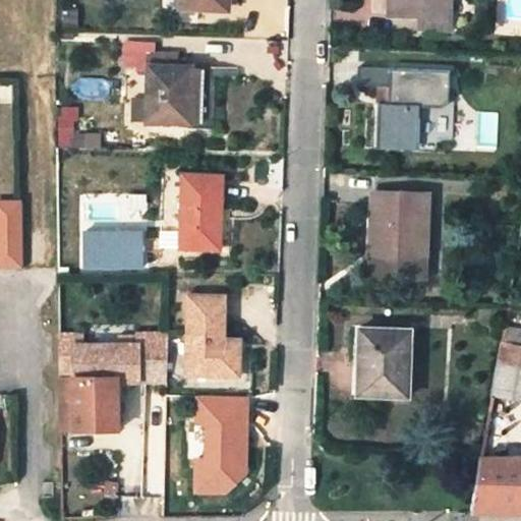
[(179,0),(179,7),(225,10),(226,0),(179,0)]
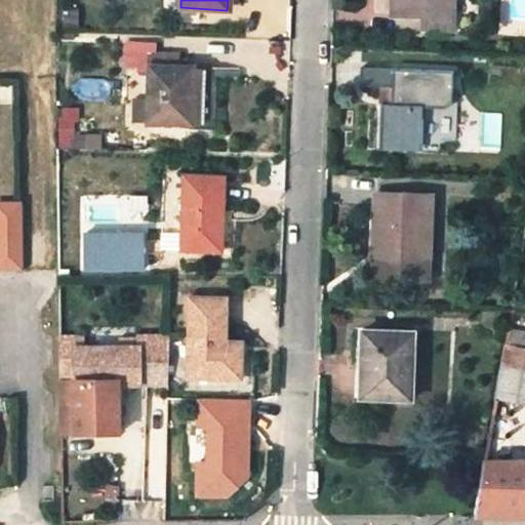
[(393,0),(393,12),(422,13),(422,28),(451,29),(451,0),(393,0)]
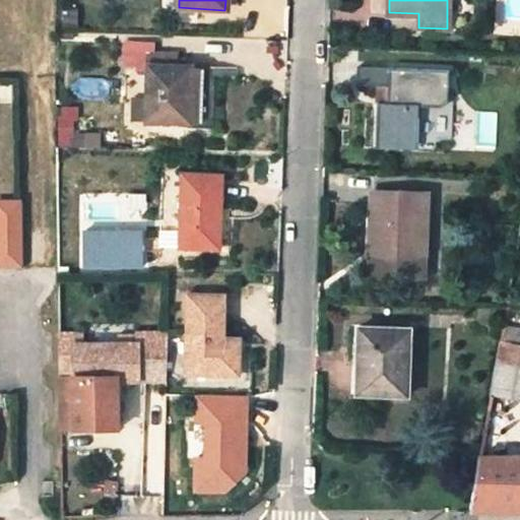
[(154,53),(154,45),(126,45),(126,65),(147,65),(154,65),(154,53)]
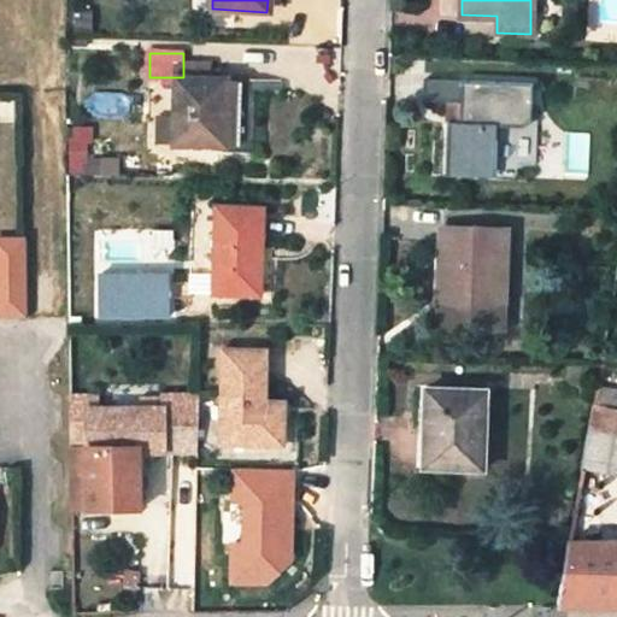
[(224,145),(224,78),(210,78),(210,63),(183,63),(183,77),(175,77),(175,144),(224,145)]
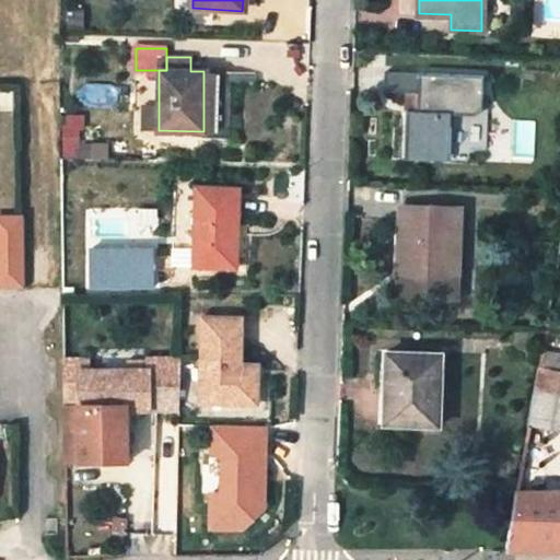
[(451,74),(384,73),(384,90),(407,91),(419,91),(418,109),(407,109),(406,159),(448,161),(451,114),(451,74)]
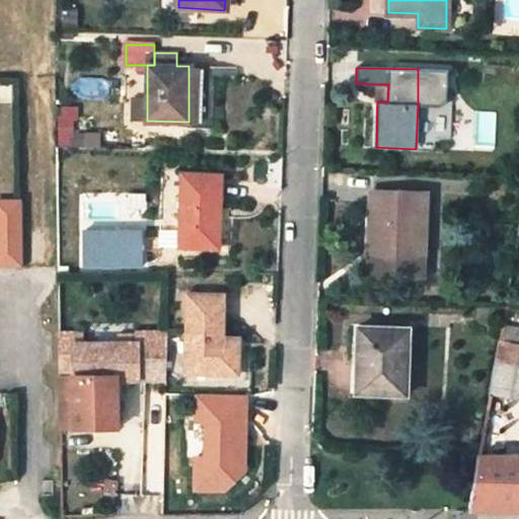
[(428,105),(428,69),(418,69),(418,105),(428,105)]
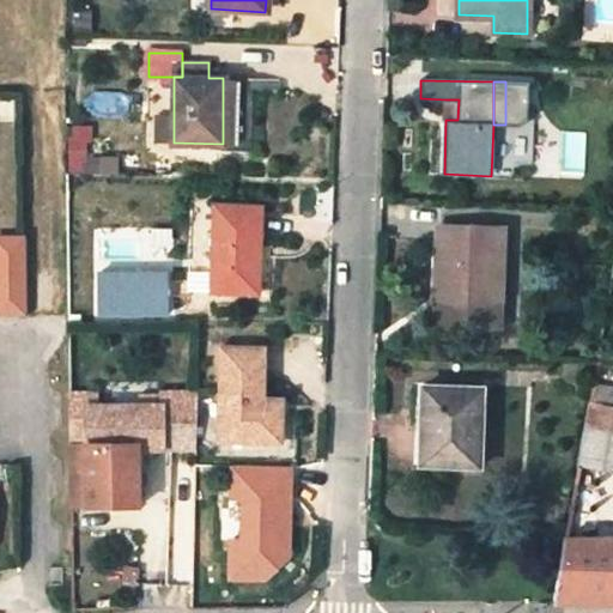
[(445,99),(445,120),(457,120),(459,99),(445,99)]
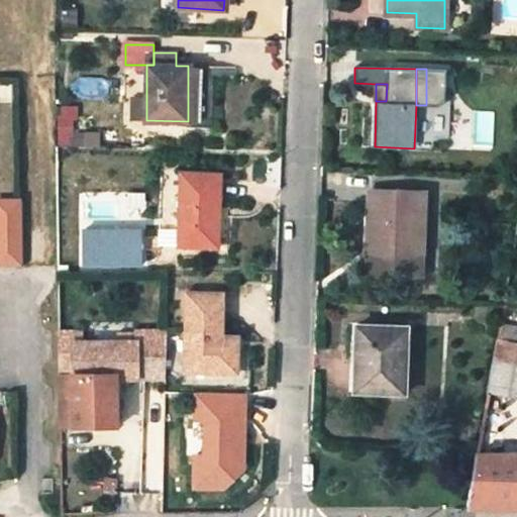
[(100,132),(76,132),(76,106),(60,106),(60,145),(100,145),(100,132)]
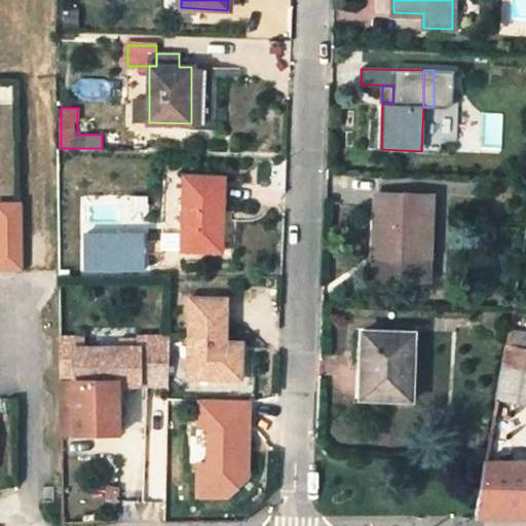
[(225,177),(183,176),(182,250),(217,251),(217,227),(224,227),(225,177)]
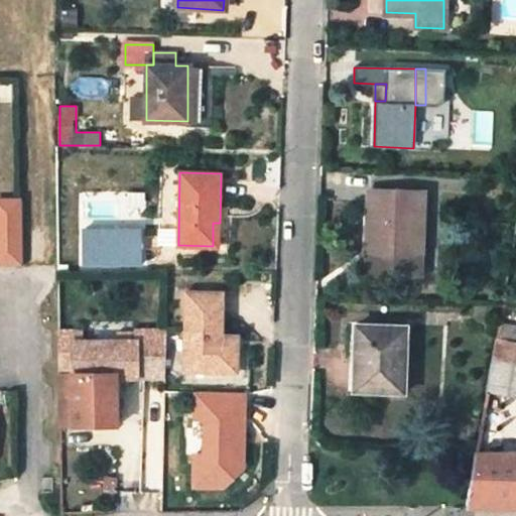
[(423,190),(369,189),(367,248),(422,249),(423,190)]
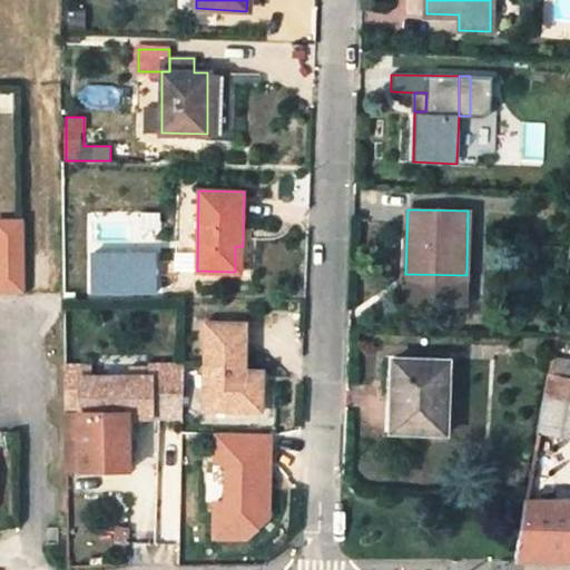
[(405,274),(404,302),(465,303),(467,275),(405,274)]
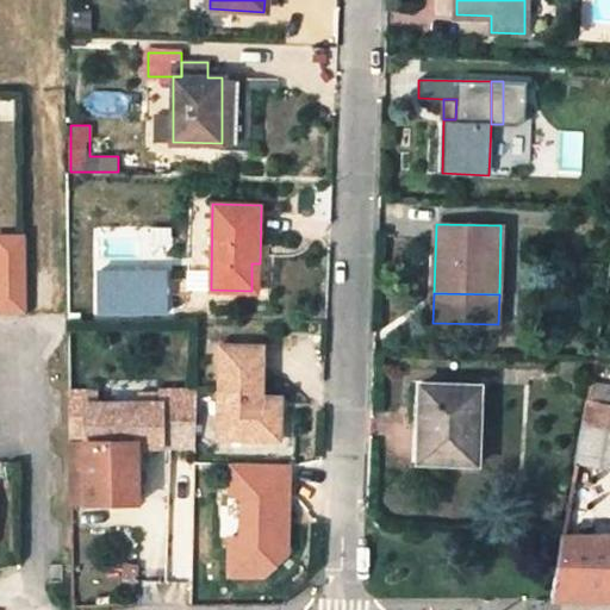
[(263,347),(221,346),(219,437),(280,439),(281,406),(262,405),(262,397),(263,347)]
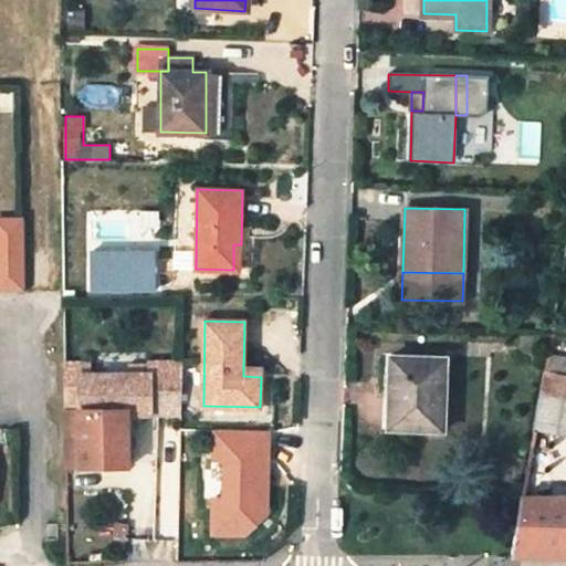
[(565,357),(547,354),(533,428),(565,432),(565,357)]
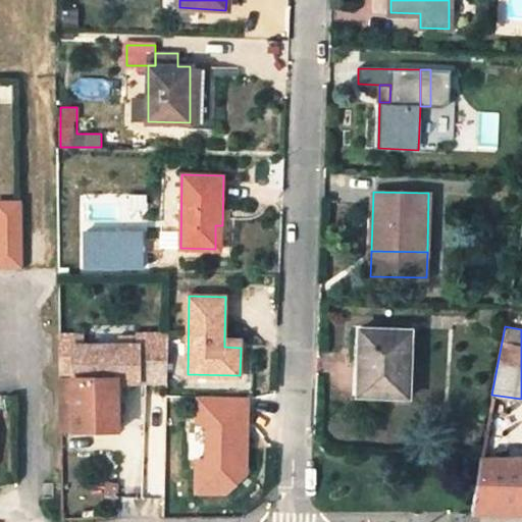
[(410,396),(413,330),(361,328),(361,346),(365,346),(363,394),(410,396)]
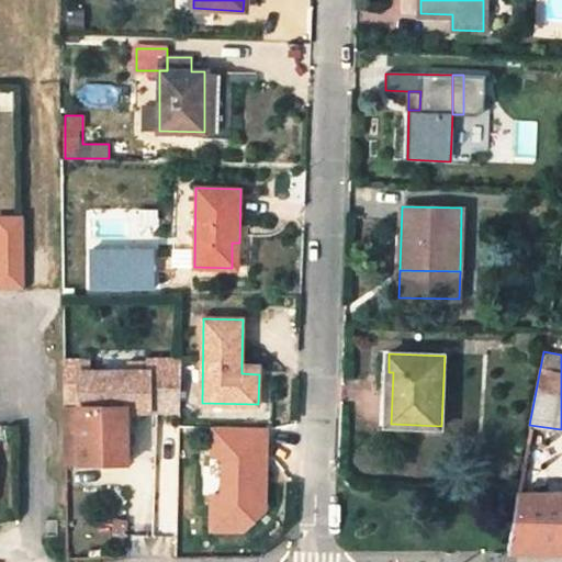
[(87,359),(62,360),(63,406),(79,406),(127,405),(127,409),(150,409),(150,395),(180,395),(181,359),(149,359),(149,370),(87,372),(87,359)]
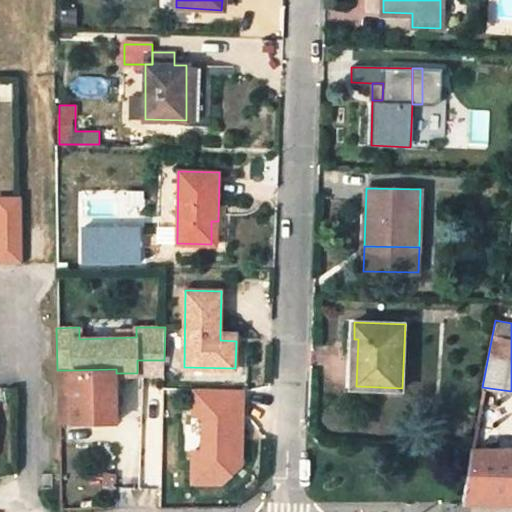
[(354,339),(347,338),(346,386),(356,386),(358,339),(354,339)]
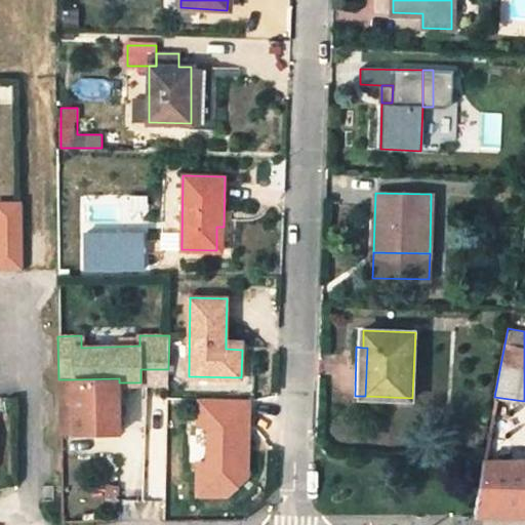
[(119,378),(74,379),(58,379),(59,433),(76,433),(120,431),(119,382),(119,378)]
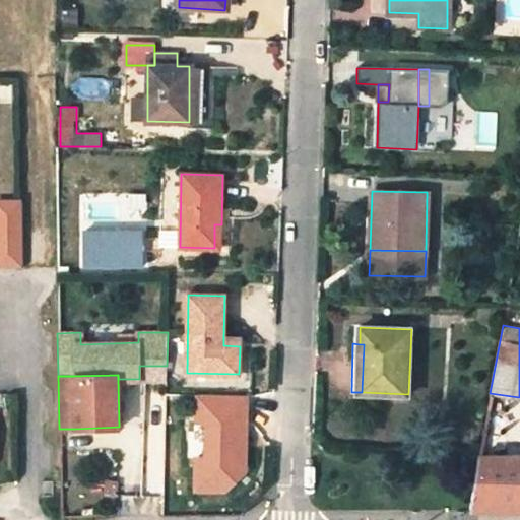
[(519,444),(480,444),(478,454),(467,512),(519,511),(519,444)]
